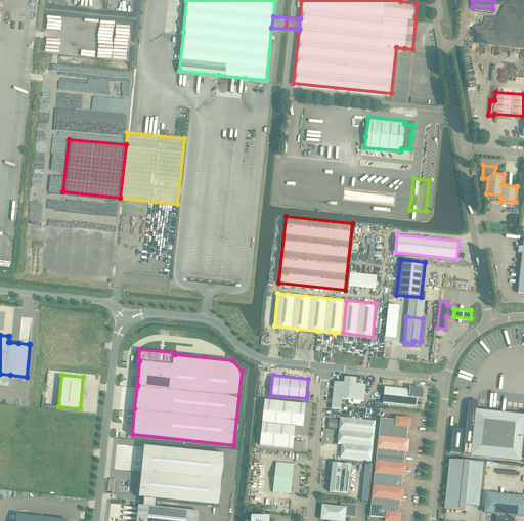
[(365,383),(355,382),(356,377),(344,376),(344,381),(334,380),(331,406),(341,406),(342,396),(363,399),(364,397),(365,383)]
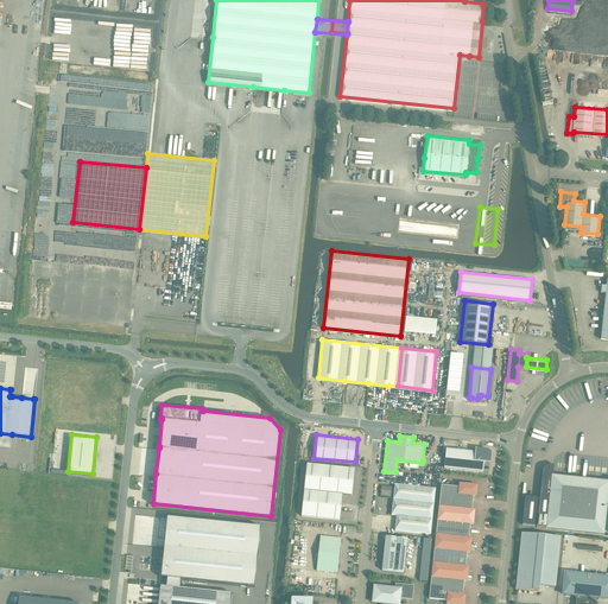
[(487,447),(476,446),(476,445),(475,445),(475,449),(447,446),(444,465),(482,469),(483,459),(491,461),(491,459),(489,459),(491,452),(491,451),(489,450),(489,449),(488,447),(487,447)]
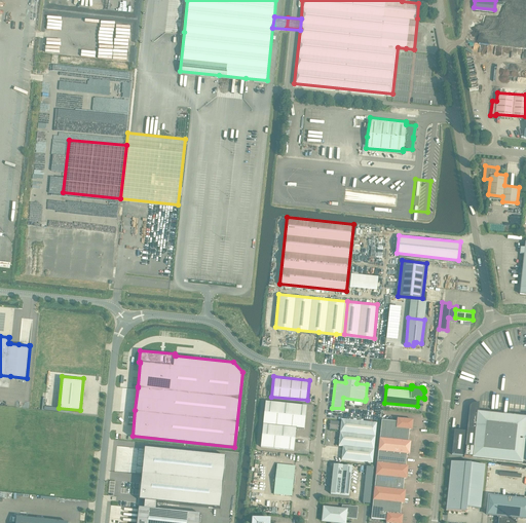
[(260,445),(294,448),(296,425),(304,426),(306,404),(265,399),(260,445)]
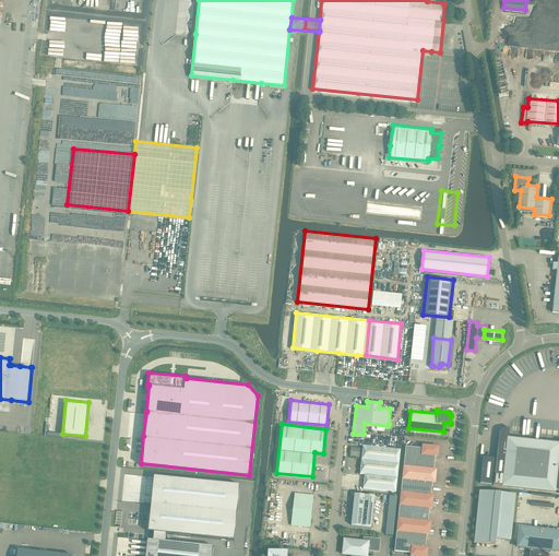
[(483,454),(479,481),(492,482),(492,483),(555,489),(558,489),(558,441),(508,436),(509,425),(502,426),(500,428),(498,432),(496,456),(496,457),(483,454)]
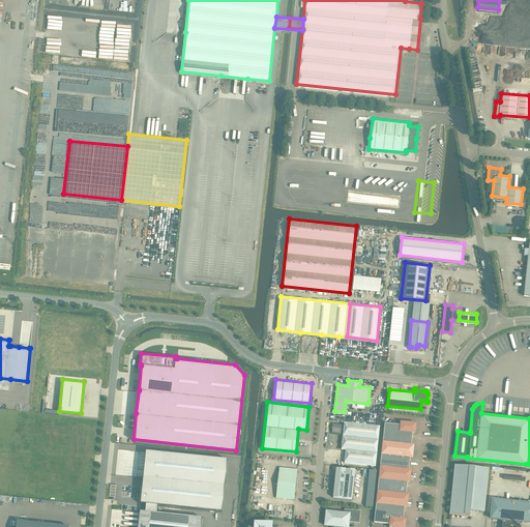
[(401,419),(400,422),(400,429),(412,430),(412,431),(415,431),(416,421),(401,419)]
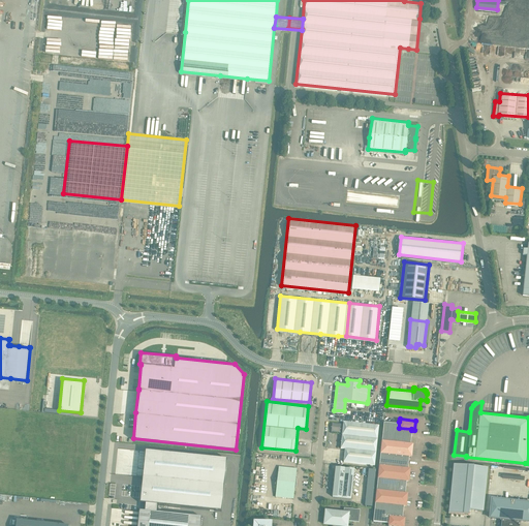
[(345,446),(343,460),(374,463),(379,423),(343,420),(343,423),(340,423),(340,422),(332,421),(331,429),(339,430),(339,429),(342,430),(340,446),(345,446)]
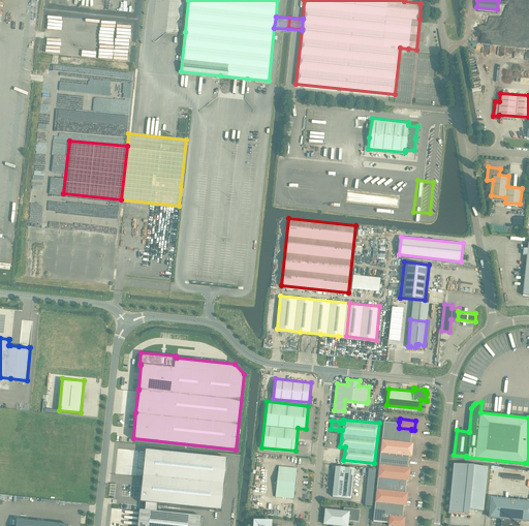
[(383,420),(382,433),(411,436),(411,430),(411,429),(399,428),(399,422),(383,420)]
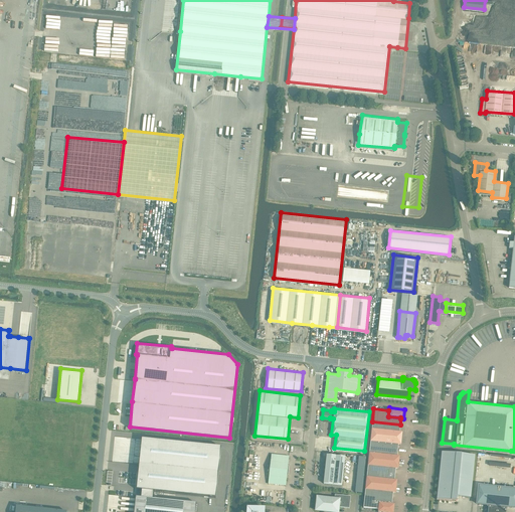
[(372,421),(371,433),(401,437),(401,431),(399,430),(400,424),(372,421)]
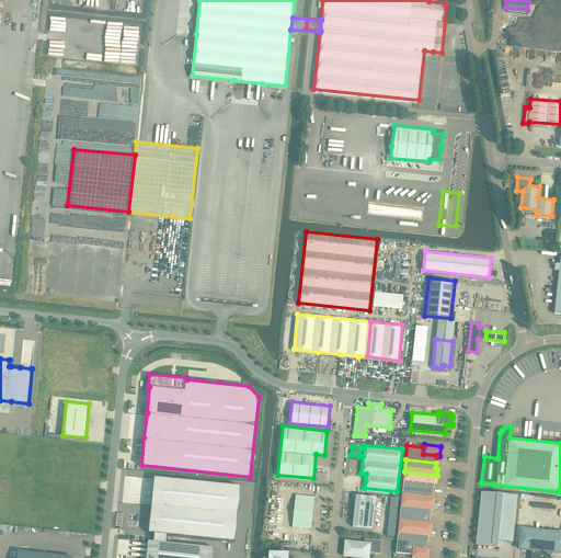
[(404,471),(402,485),(433,488),(434,482),(436,482),(437,476),(404,471)]
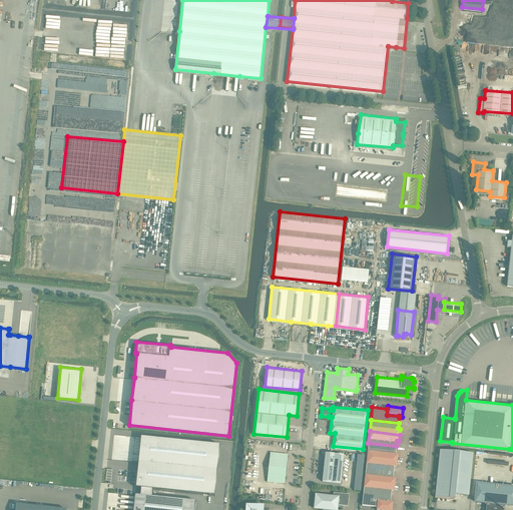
[(141,486),(140,493),(152,494),(152,487),(214,494),(220,443),(141,435),(138,460),(136,486),(141,486)]
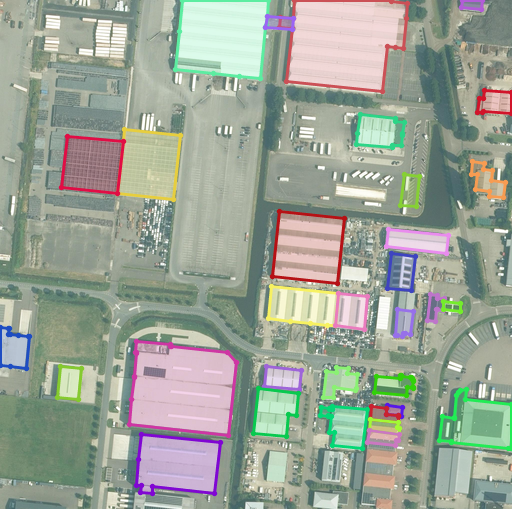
[(367,442),(366,454),(396,458),(397,451),(394,451),(395,445),(367,442)]
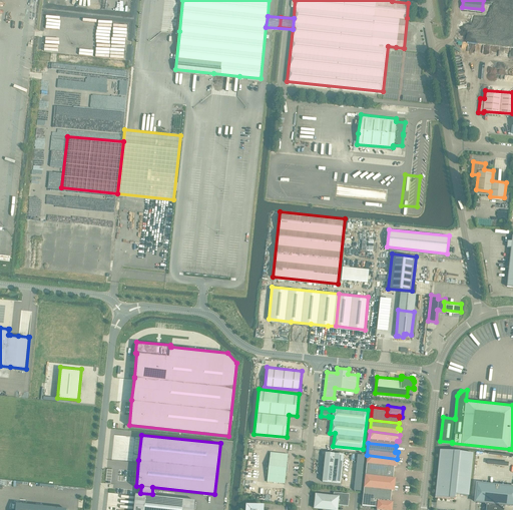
[(435,495),(455,497),(455,492),(468,493),(473,451),(440,448),(435,495)]
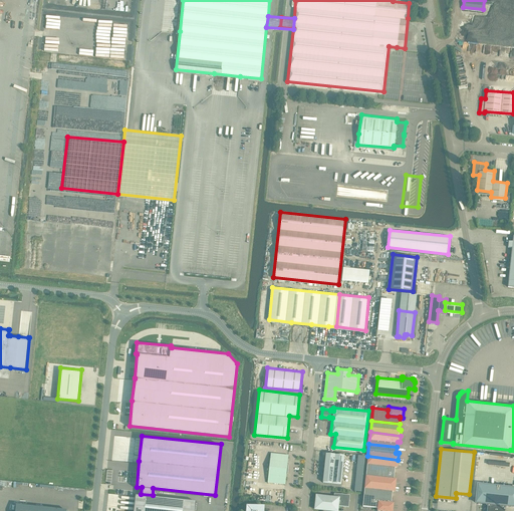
[(267,480),(285,482),(286,472),(287,472),(288,464),(287,464),(288,453),(270,451),(267,480)]
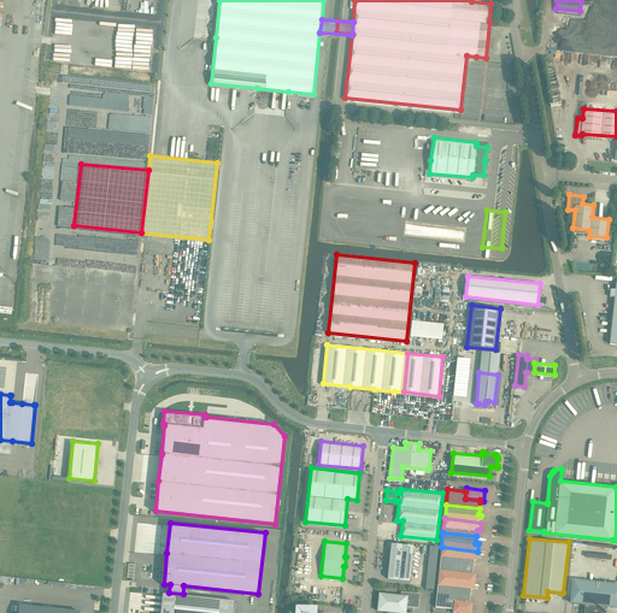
[(387,576),(410,578),(413,544),(391,542),(387,576)]
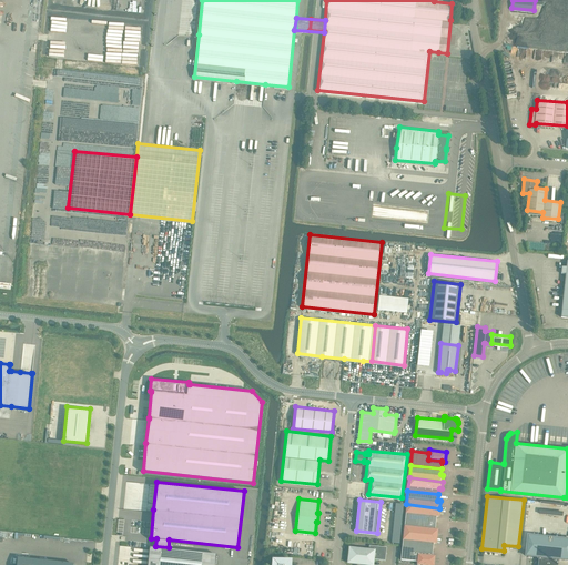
[(406,504),(405,517),(435,521),(436,514),(439,515),(439,508),(406,504)]
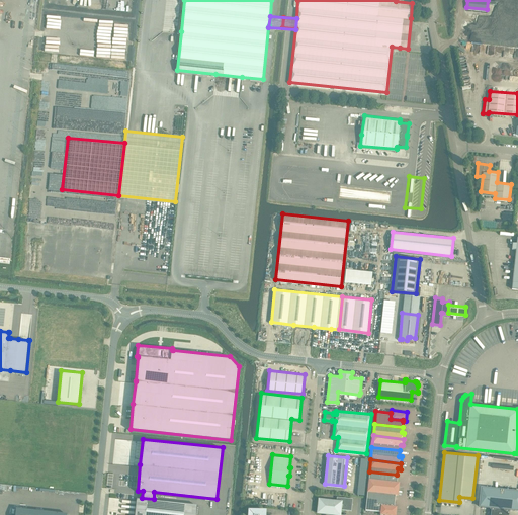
[(369,471),(368,484),(399,487),(399,481),(397,481),(397,475),(369,471)]
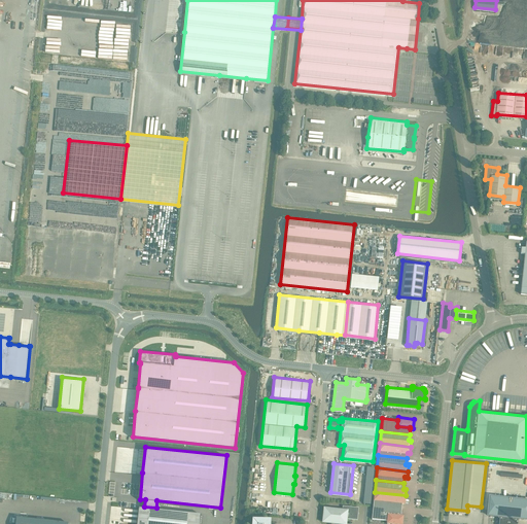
[(375,492),(373,504),(401,508),(401,501),(405,501),(406,495),(375,492)]
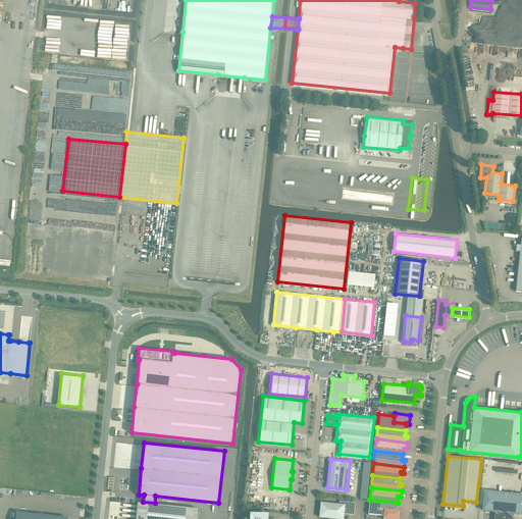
[(493,518),(511,518),(512,514),(513,514),(513,513),(514,513),(514,512),(521,512),(521,494),(485,490),(483,509),(494,510),(493,518)]
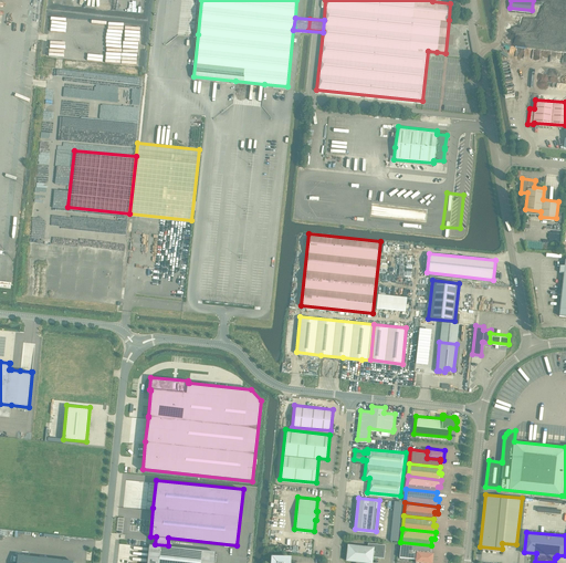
[(346,559),(371,561),(371,555),(384,556),(385,543),(368,541),(367,545),(348,543),(346,559)]
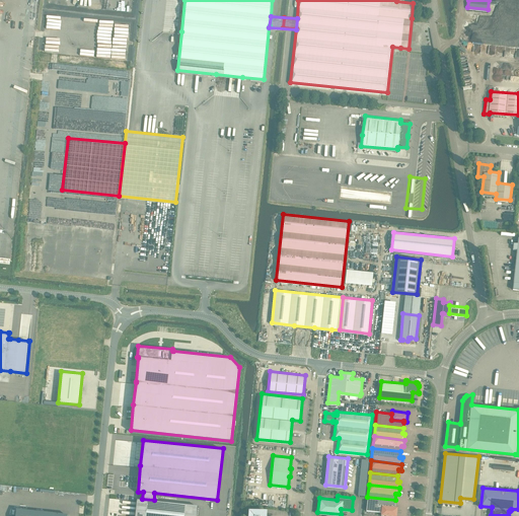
[(395,500),(367,497),(366,509),(381,511),(381,514),(396,515),(397,506),(394,506),(395,500)]
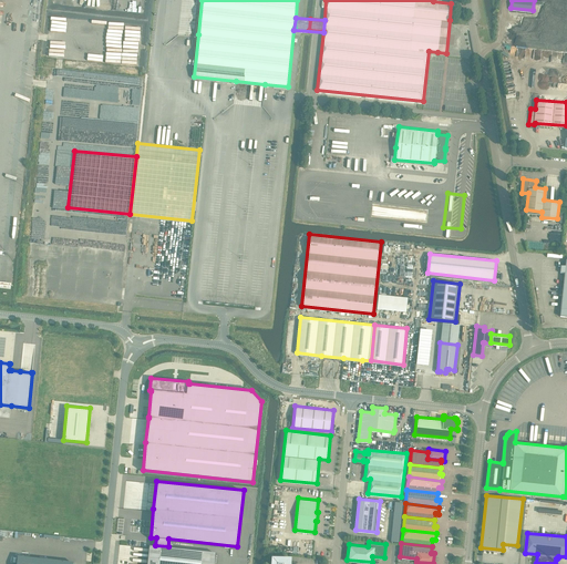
[(214,563),(216,552),(168,546),(155,545),(150,545),(147,563),(214,563)]
